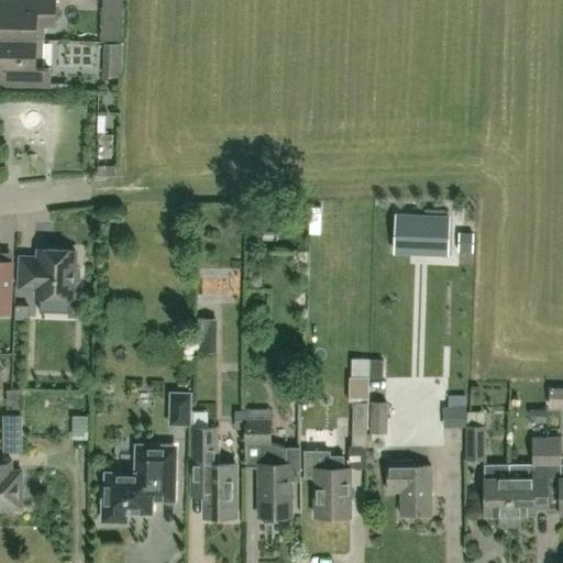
[(0,9),(0,37),(36,39),(37,25),(55,25),(56,0),(2,0),(2,9),(0,9)]
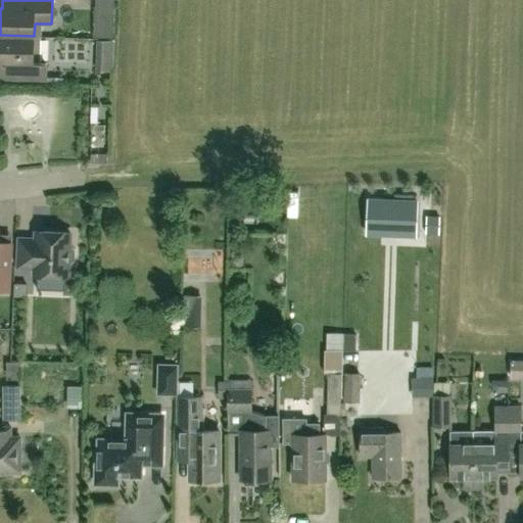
[(34,36),(0,35),(0,61),(1,62),(0,79),(46,80),(47,62),(41,62),(41,37),(34,36)]
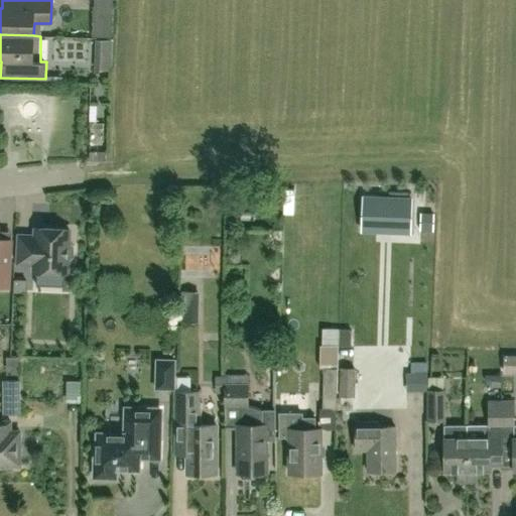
[(46,118),(46,104),(6,104),(6,118),(46,118)]
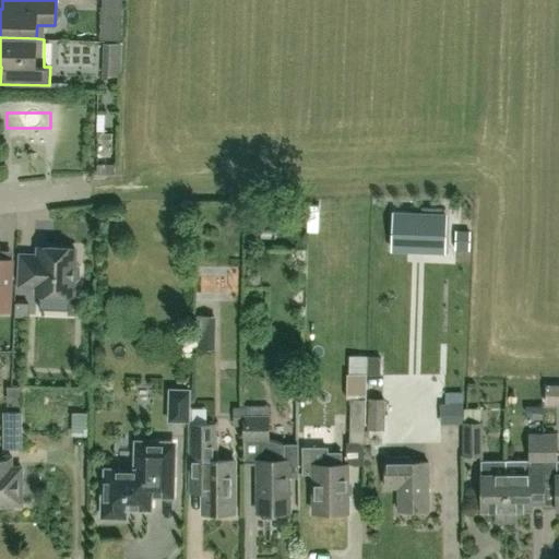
[(290,206),(288,219),(305,223),(308,211),(290,206)]
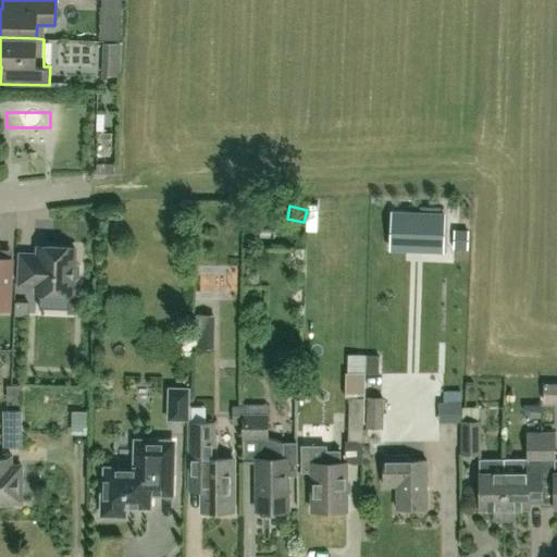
[(443,250),(444,215),(392,213),(391,248),(443,250)]
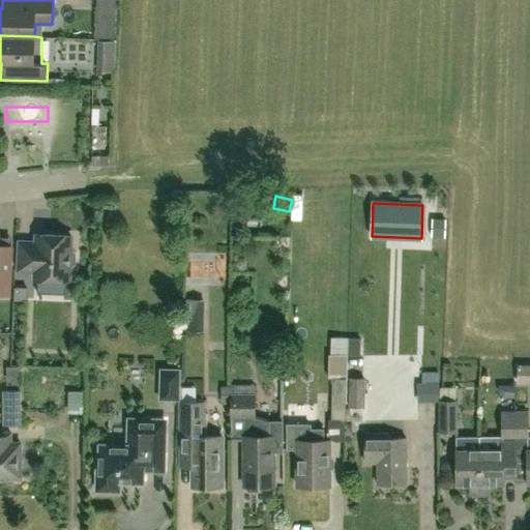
[(439,217),(439,235),(449,235),(449,217),(439,217)]
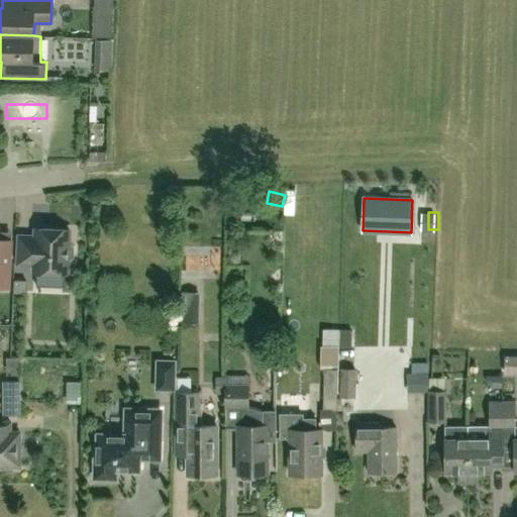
[(19,235),(18,264),(34,264),(34,272),(68,274),(69,262),(74,257),(74,246),(70,243),(70,230),(36,228),(35,236),(19,235)]
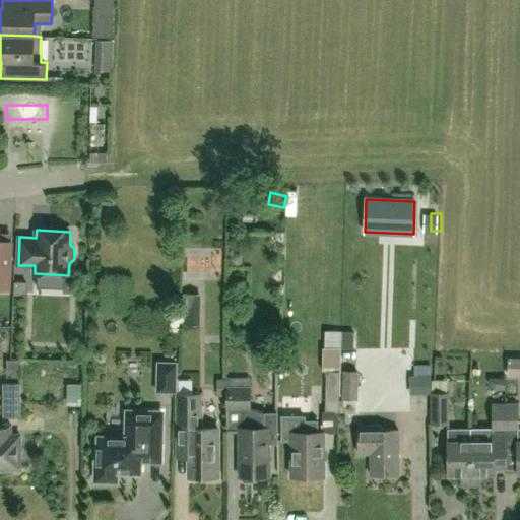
[(0,287),(9,288),(12,241),(0,240),(0,287)]
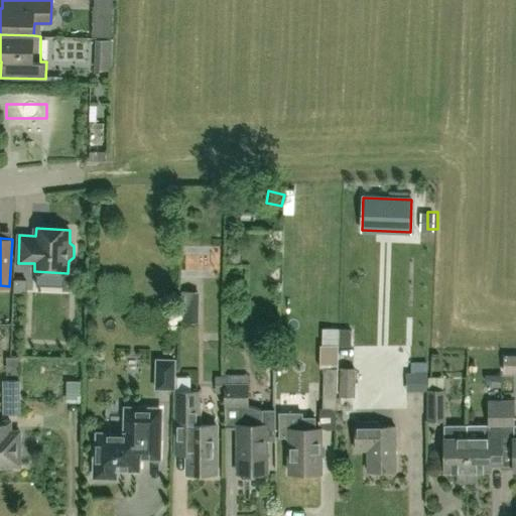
[(228,248),(189,247),(188,267),(228,269),(228,248)]
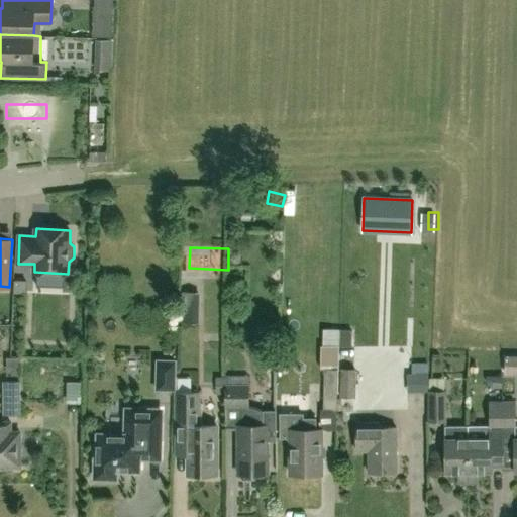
[(199,324),(200,293),(181,292),(180,324),(199,324)]
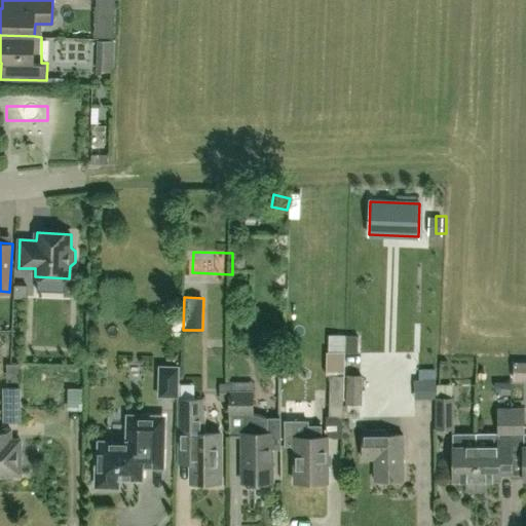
[(334,349),(350,349),(350,333),(333,333),(334,349)]
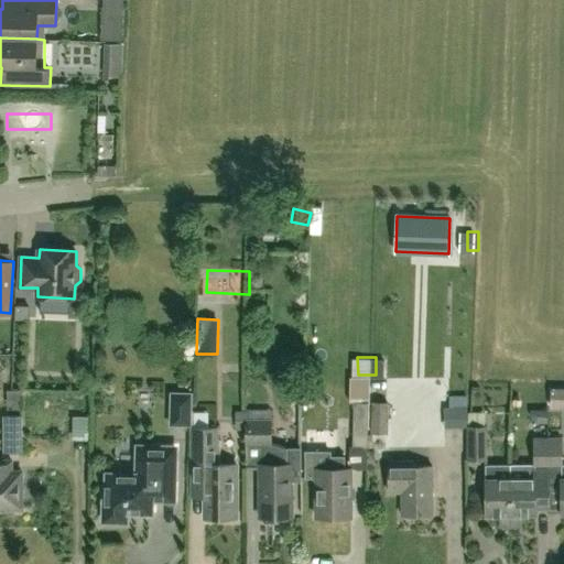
[(368,423),(369,378),(369,377),(349,377),(349,402),(354,402),(353,445),(349,445),(349,468),(367,469),(368,423)]
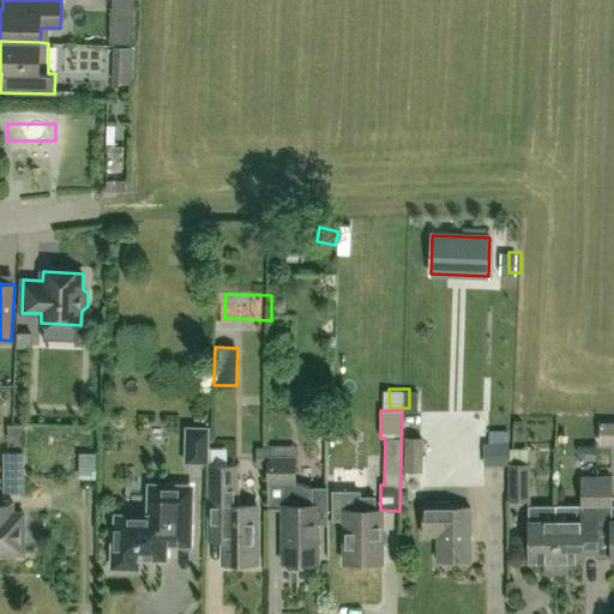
[(186,462),(206,463),(208,429),(187,428),(186,462)]
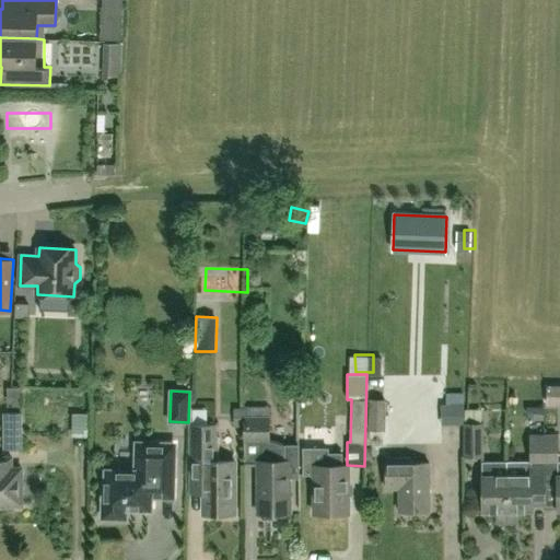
[(369,430),(385,431),(386,399),(370,399),(369,430)]
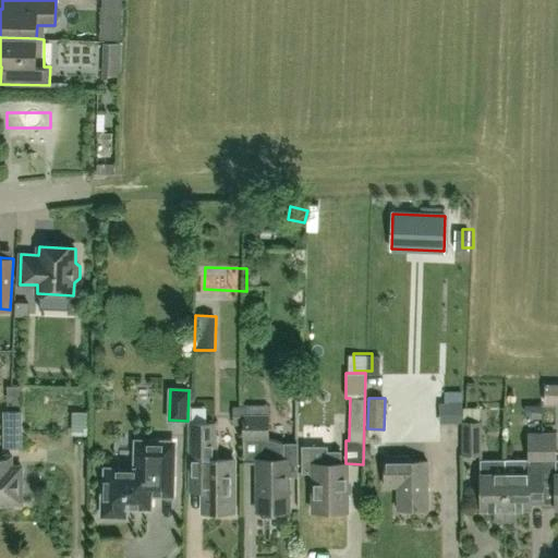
[(447,401),(448,424),(462,423),(462,401),(447,401)]
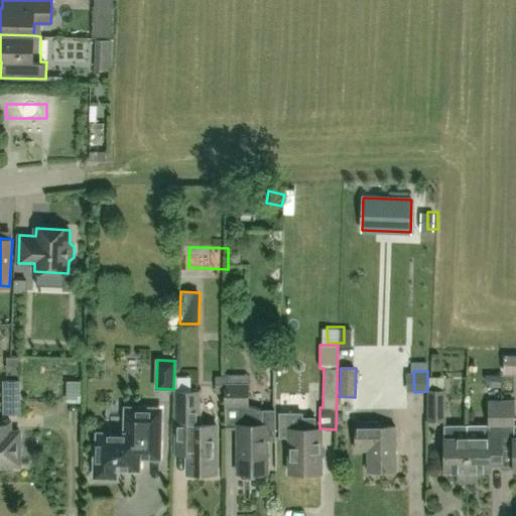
[(515,424),(515,425),(514,399),(514,377),(501,377),(501,399),(502,399),(502,441),(514,441),(514,471),(515,470),(515,424)]
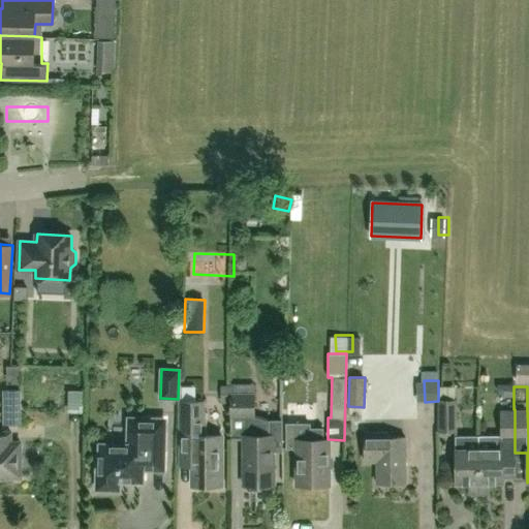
[(4,390),(4,414),(4,424),(21,424),(21,390),(4,390)]
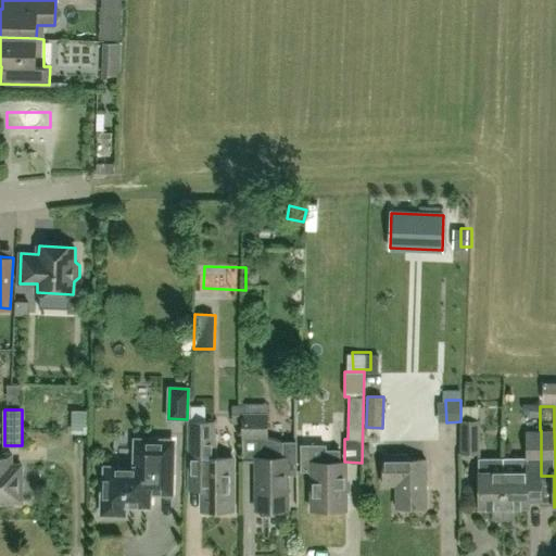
[(79,430),(92,431),(93,412),(81,411),(79,430)]
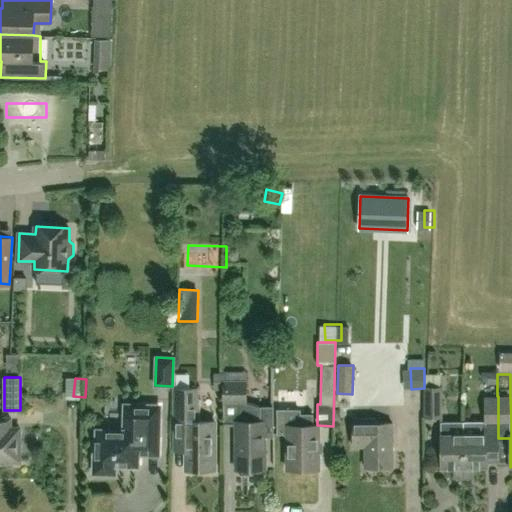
[(223,385),(223,404),(246,404),(246,385),(246,380),(223,380),(223,385)]
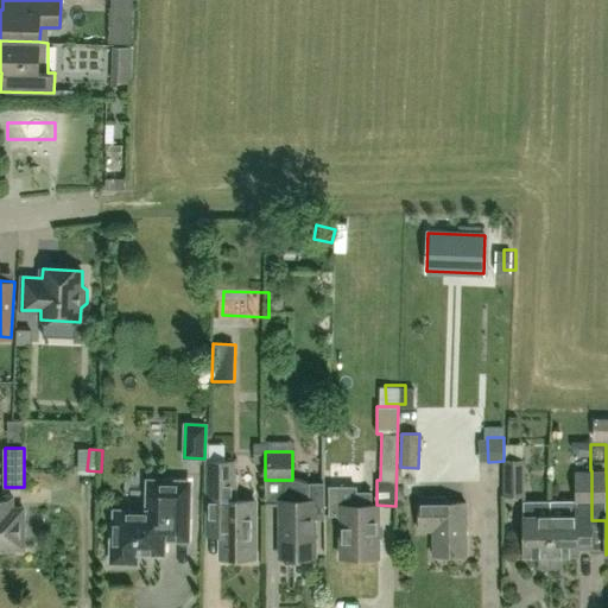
[(233,460),(208,460),(208,536),(223,536),(223,557),(255,557),(254,499),(233,500),(233,491),(234,491),(233,460)]
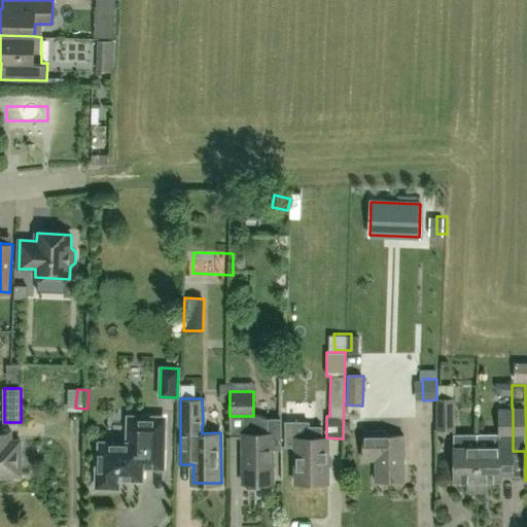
[(436,429),(455,429),(454,399),(436,399),(436,429)]
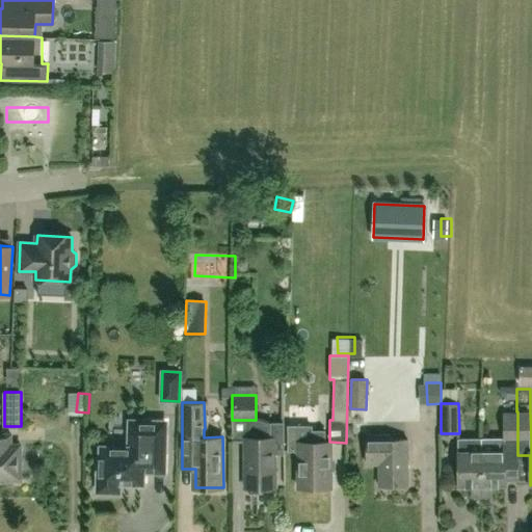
[(503,439),(482,439),(482,494),(491,494),(491,485),(505,485),(505,456),(517,455),(517,411),(516,411),(503,411),(503,439)]
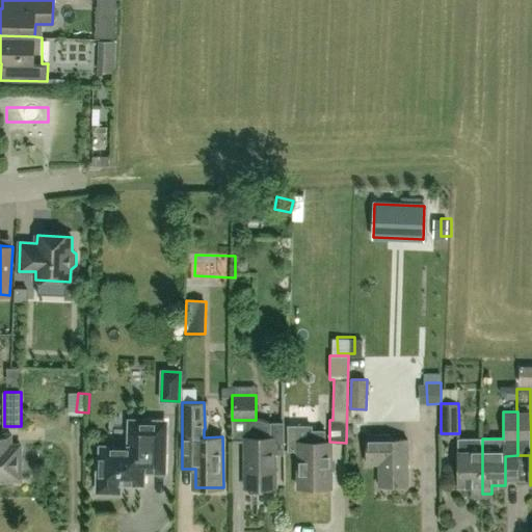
[(354,427),(372,428),(373,416),(355,415),(354,427)]
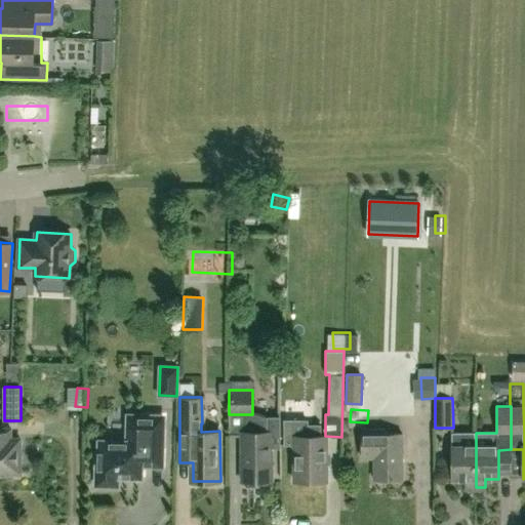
[(97,452),(97,483),(118,484),(118,476),(142,476),(142,465),(163,465),(164,415),(142,415),(142,441),(101,440),(101,452),(97,452)]
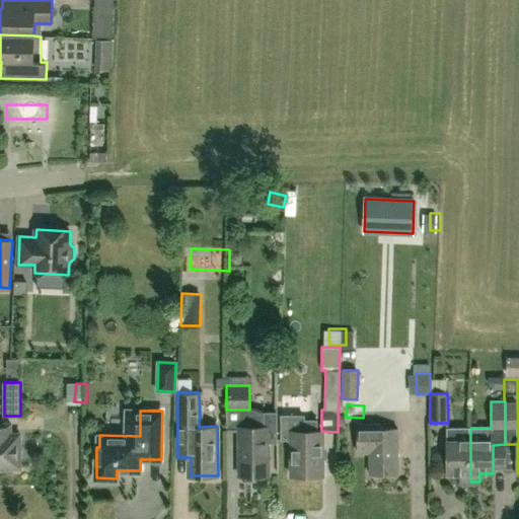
[(240,426),(240,475),(242,475),(242,478),(244,480),(253,480),(255,478),(255,475),(269,475),(268,443),(277,443),(277,440),(277,416),(277,412),(264,412),(264,426),(240,426)]
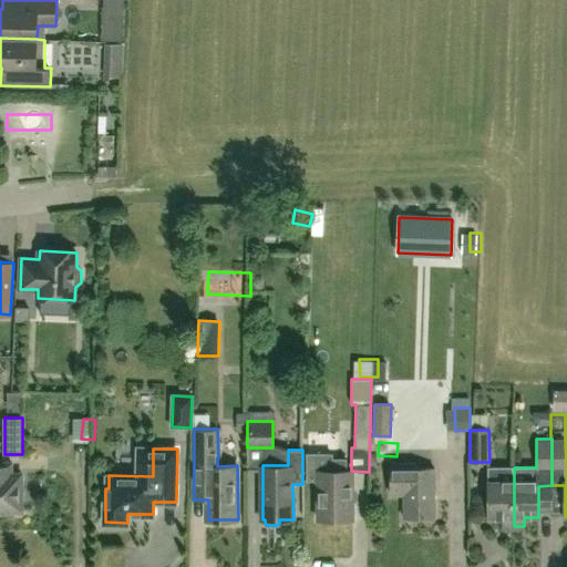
[(331,457),(331,471),(318,471),(318,519),(351,519),(351,471),(346,471),(346,457),(331,457)]
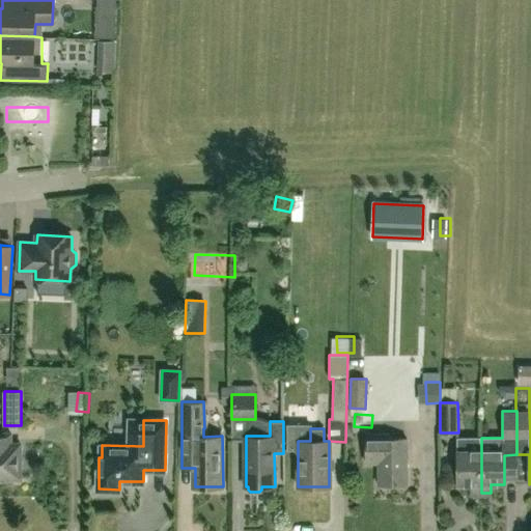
[(0,478),(21,478),(21,443),(11,443),(11,432),(0,432),(0,478)]
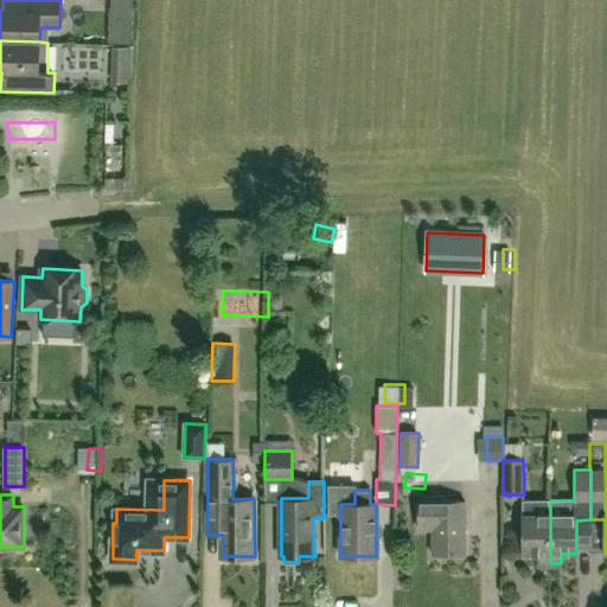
[(432,555),(466,555),(465,502),(445,502),(445,496),(419,496),(419,531),(432,531),(432,555)]
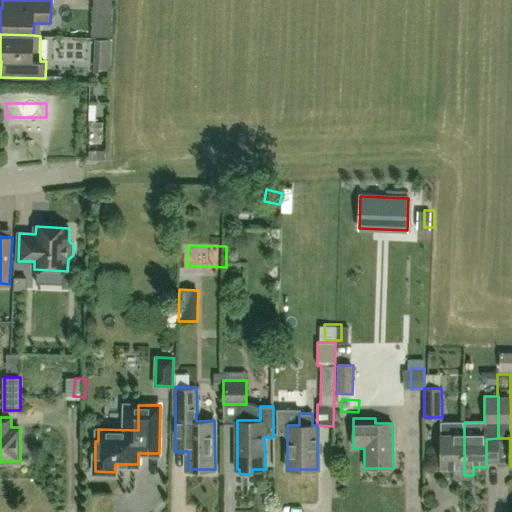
[(464,422),(451,422),(441,422),(441,467),(454,467),(454,475),(464,475),(464,422)]
